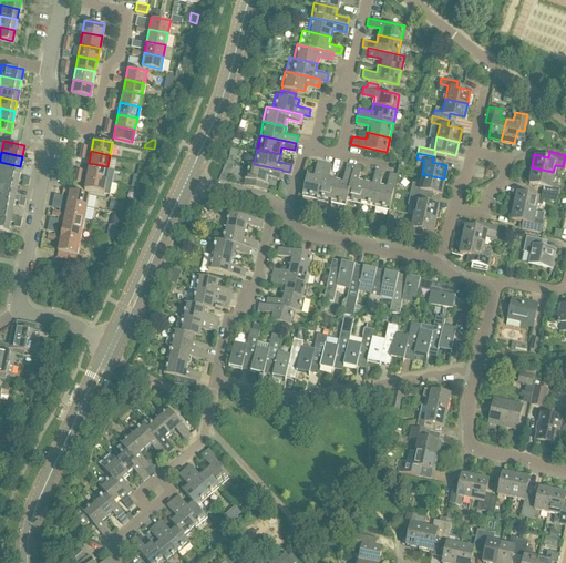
[(301,193),(316,196),(323,161),(317,159),(314,172),(306,171),(301,193)]
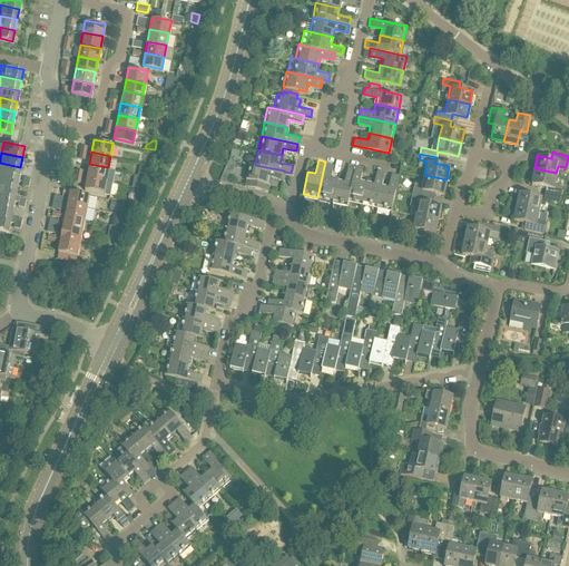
[(333,163),(325,162),(317,197),(332,201),(336,177),(330,176),(333,163)]
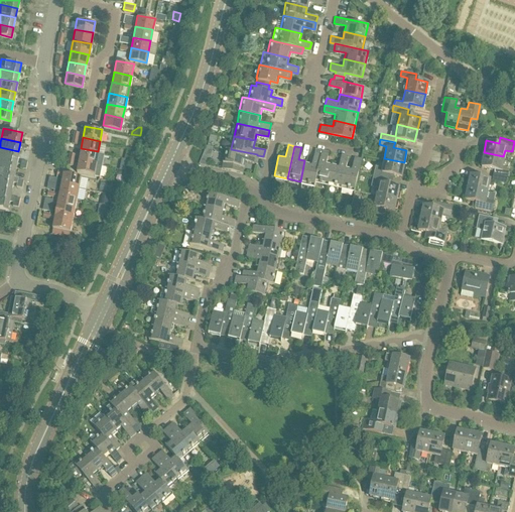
[(0,157),(16,161),(18,151),(0,147),(0,157)]
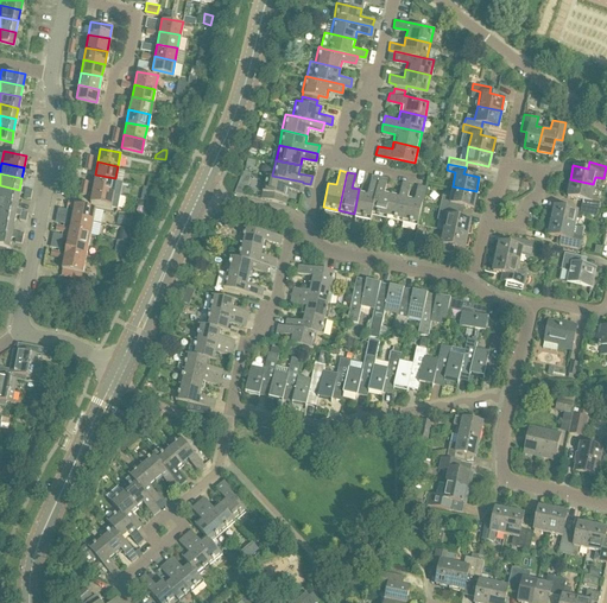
[(265,173),(261,189),(260,196),(285,202),(288,195),(286,195),(288,186),(302,190),(303,183),(303,182),(272,176),(272,175),(265,173)]
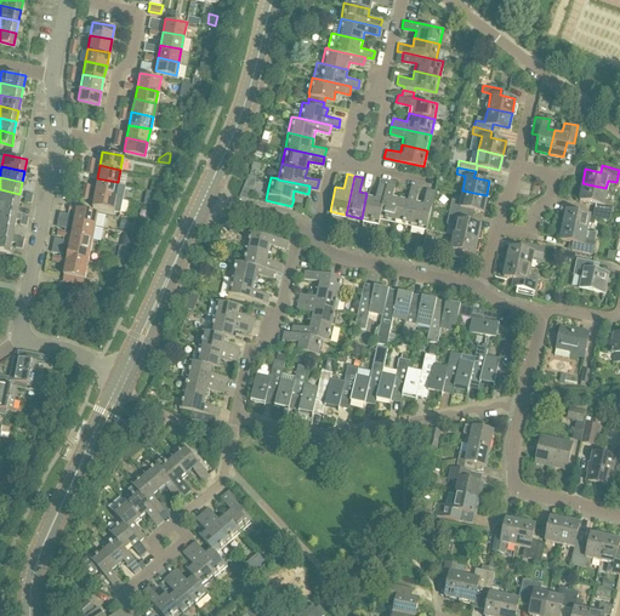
[(97,178),(95,190),(123,197),(125,183),(118,182),(97,178)]
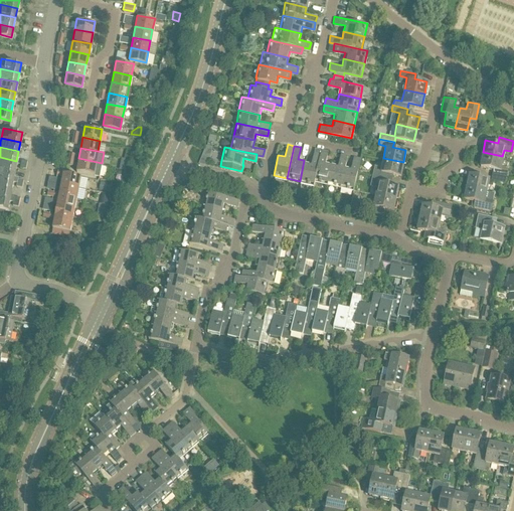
[(314,180),(326,183),(331,162),(325,161),(327,149),(321,148),(320,151),(320,152),(314,180)]
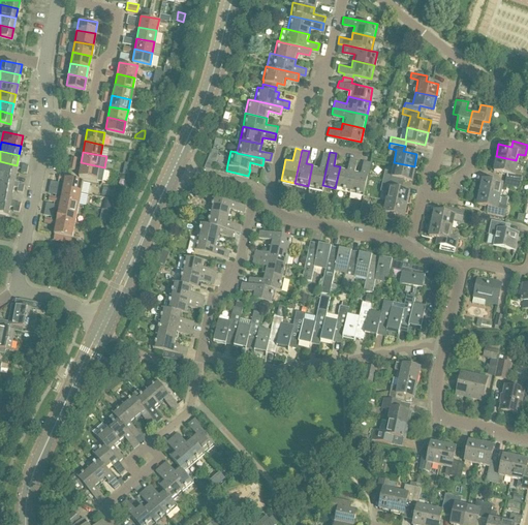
[(312,164),(308,186),(321,189),(322,185),(329,156),(329,155),(321,154),(319,166),(312,164)]
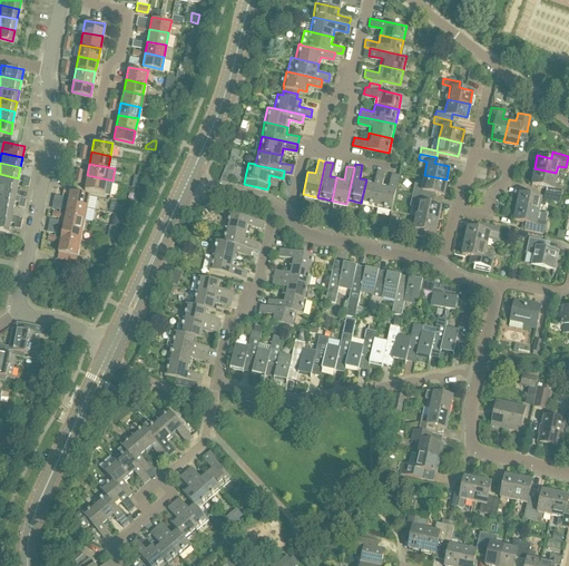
[(366,179),(361,203),(375,206),(381,183),(384,169),(376,168),(373,182),(366,179)]
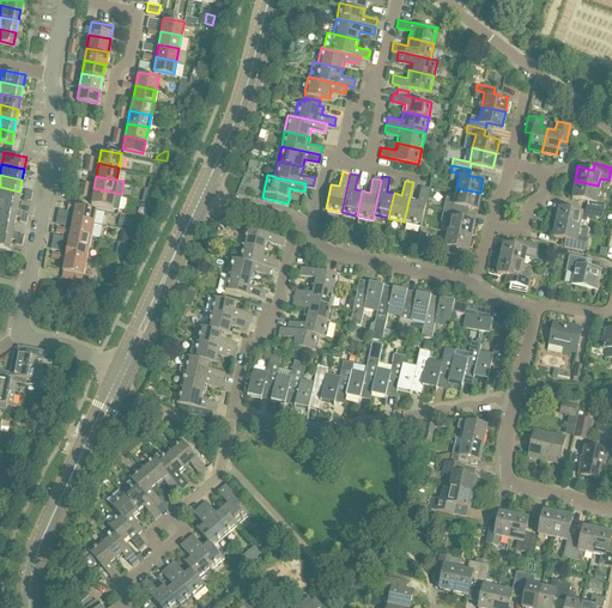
[(575,181),(571,195),(587,199),(585,205),(603,208),(604,202),(595,200),(598,186),(575,181)]
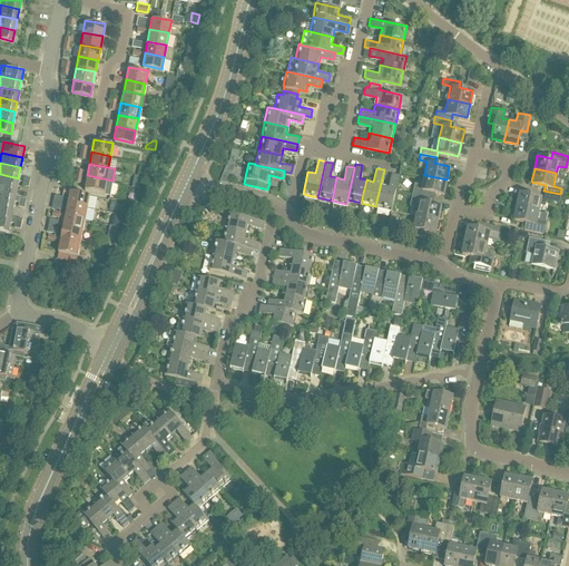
[(381,183),(375,206),(390,210),(399,173),(391,172),(388,184),(381,183)]
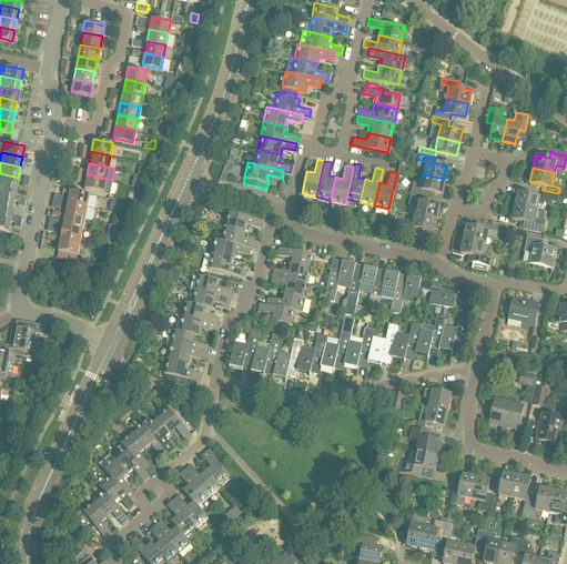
[(0,183),(17,188),(18,178),(0,173),(0,183)]
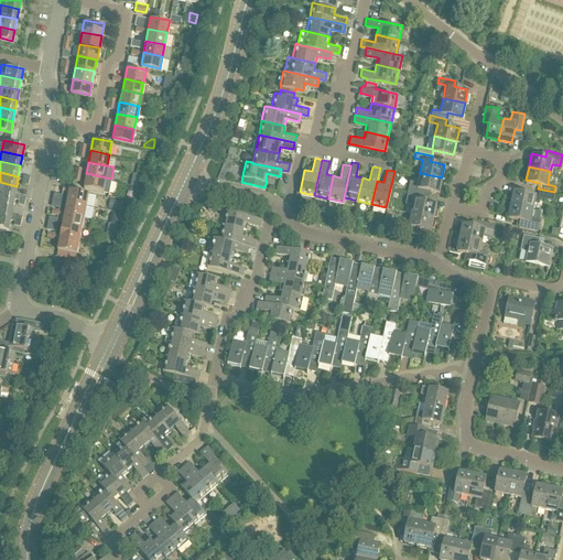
[(111,179),(86,173),(83,185),(109,191),(111,179)]
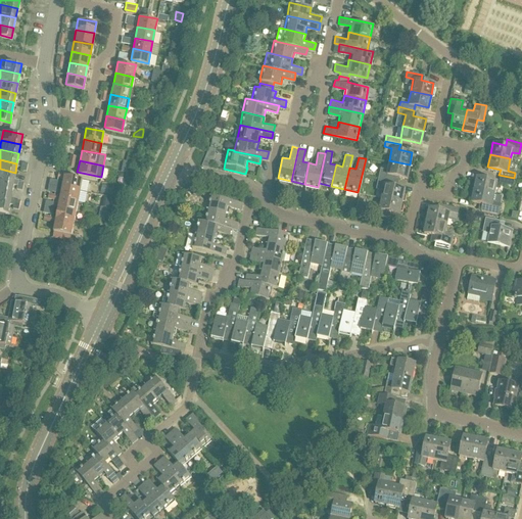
[(407,177),(410,164),(389,160),(386,172),(379,171),(377,176),(392,180),(393,174),(407,177)]
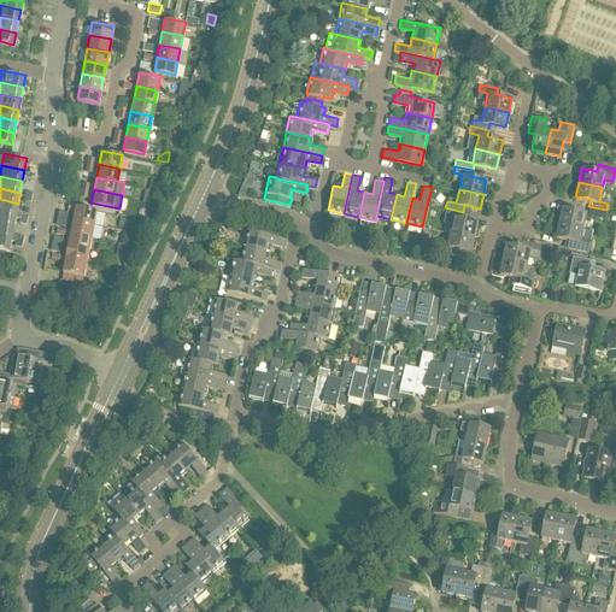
[(0,211),(16,215),(16,216),(19,216),(21,216),(27,217),(28,212),(21,211),(21,210),(17,210),(18,204),(0,199),(0,211)]
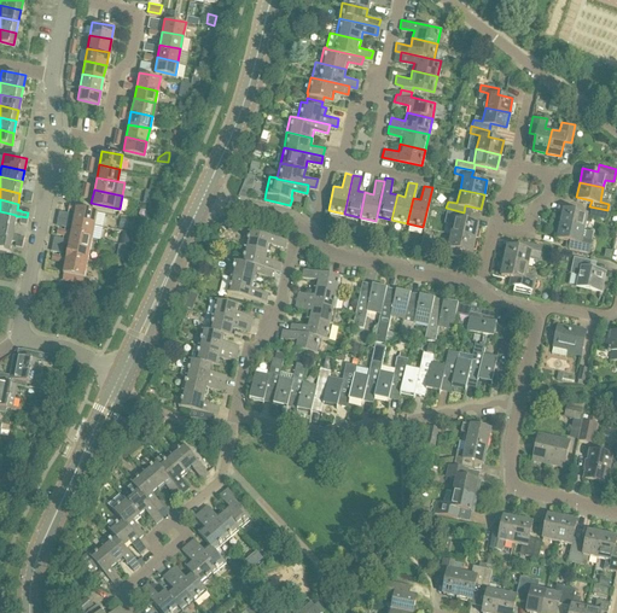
[(75,205),(73,219),(93,223),(97,209),(75,205)]
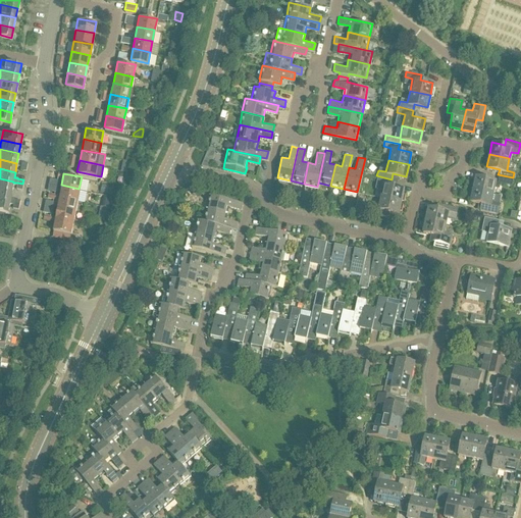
[(513,177),(498,174),(497,180),(512,184),(513,177)]
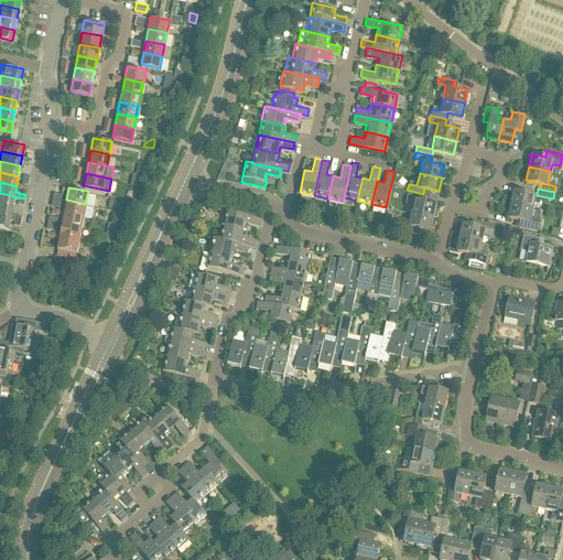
[(422,200),(423,194),(407,190),(405,196),(414,198),(411,211),(433,216),(435,203),(422,200)]
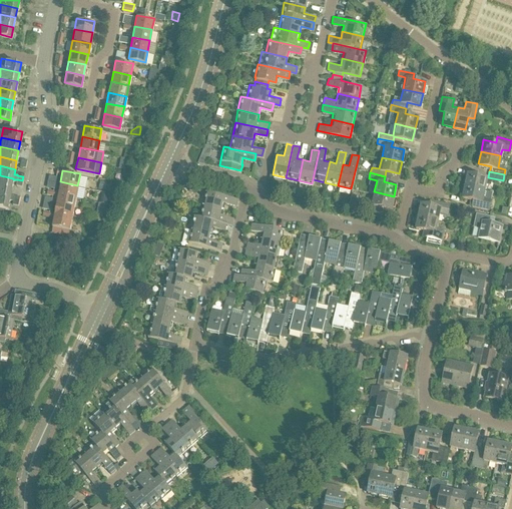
[(467,172),(464,184),(484,188),(487,176),(467,172)]
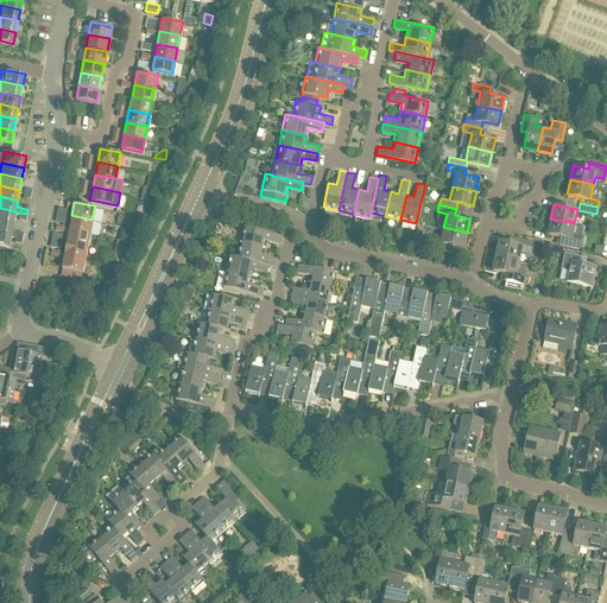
[(0,220),(13,223),(16,213),(16,211),(0,208),(0,220)]
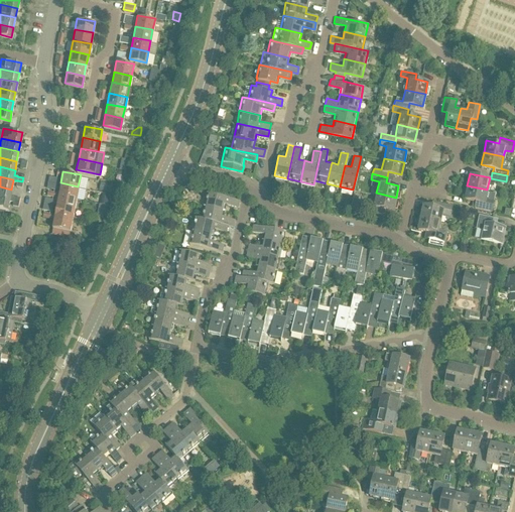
[(111,181),(101,179),(99,187),(110,189),(111,181)]
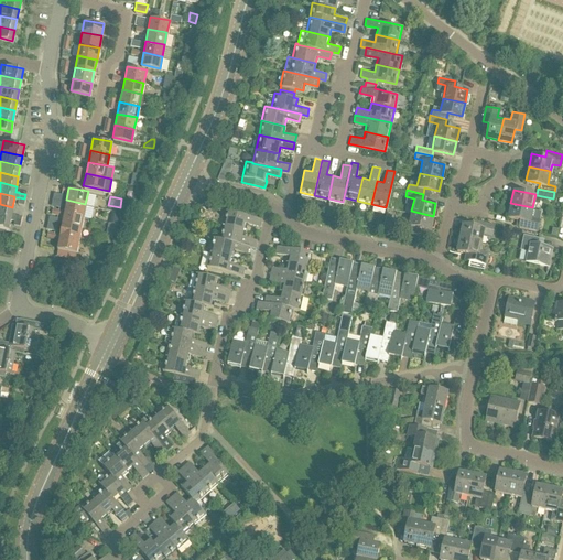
[(66,200),(64,212),(83,215),(85,204),(66,200)]
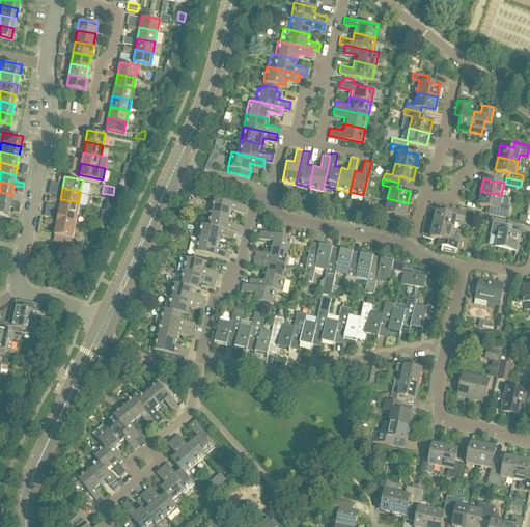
[(79,200),(89,202),(92,192),(82,190),(79,200)]
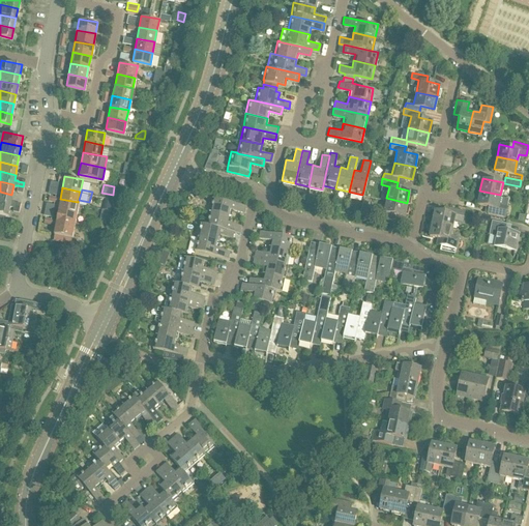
[(500,195),(479,191),(476,203),(490,205),(489,211),(504,214),(507,197),(500,195)]
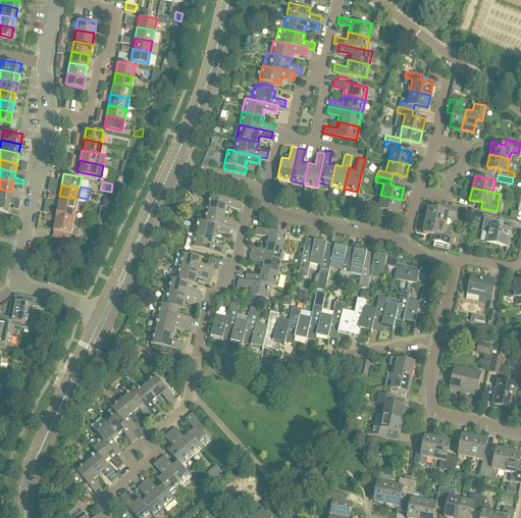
[(0,199),(9,201),(11,192),(0,189),(0,199)]
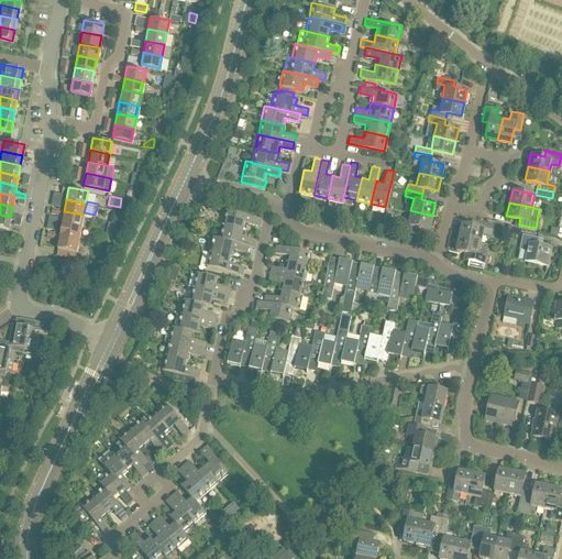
[(224,208),(221,223),(244,228),(246,221),(259,223),(261,217),(224,208)]
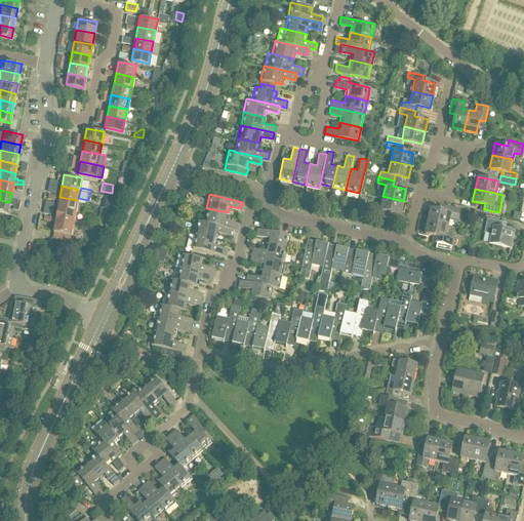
[(383,196),(379,208),(372,206),(371,212),(386,215),(388,210),(400,213),(403,201),(383,196)]
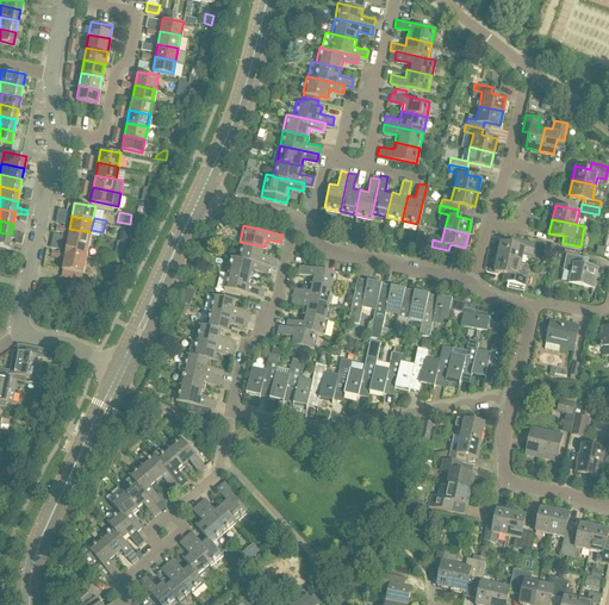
[(69,229),(67,241),(87,245),(89,232),(69,229)]
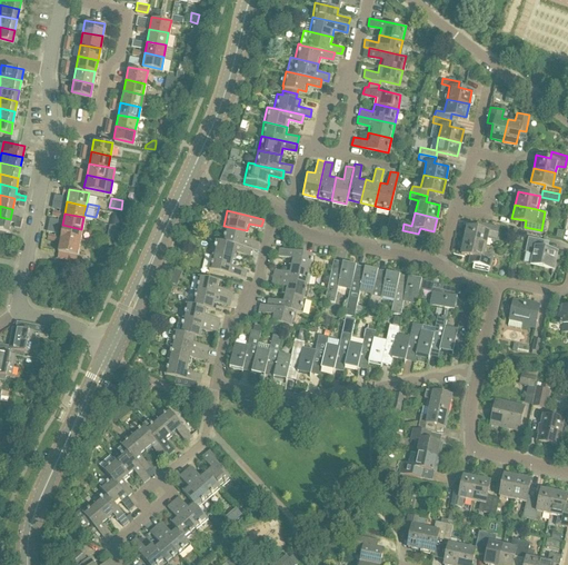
[(10,219),(0,217),(0,228),(8,230),(10,219)]
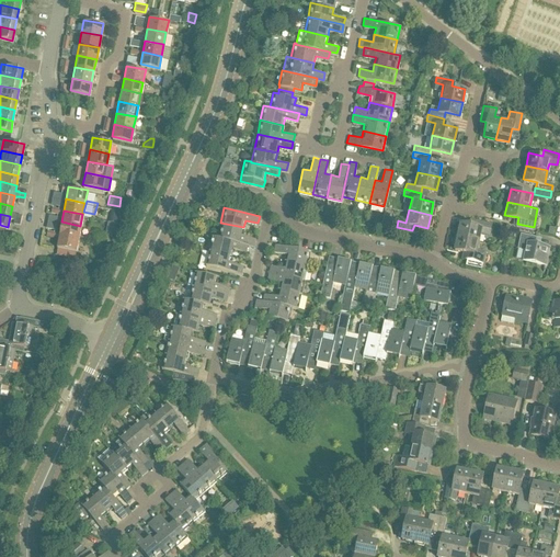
[(459,222),(456,235),(478,239),(480,231),(488,234),(491,222),(475,218),(473,225),(459,222)]
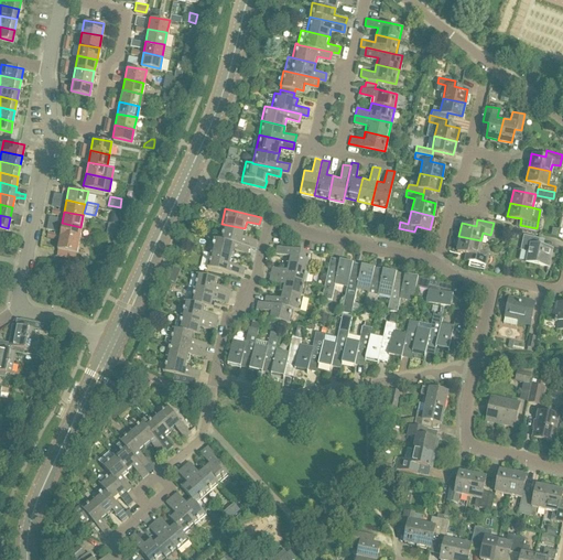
[(62,223),(60,235),(78,238),(80,227),(62,223)]
